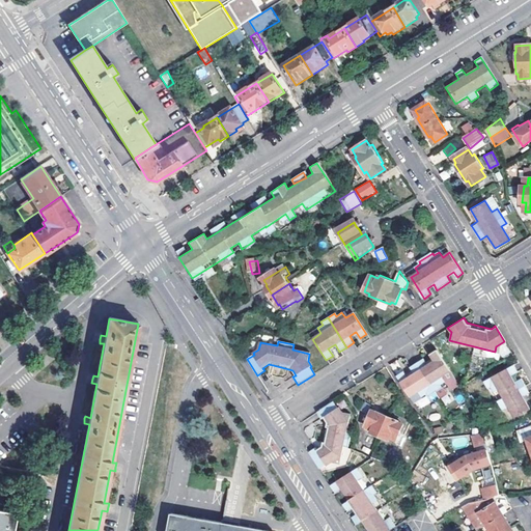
[(402,371),(397,375),(411,396),(419,391),(421,395),(425,392),(428,396),(442,387),(440,384),(444,381),(442,375),(450,370),(437,350),(430,354),(435,360),(430,363),(427,364),(423,359),(410,367),(413,373),(408,376),(403,371),(402,371)]
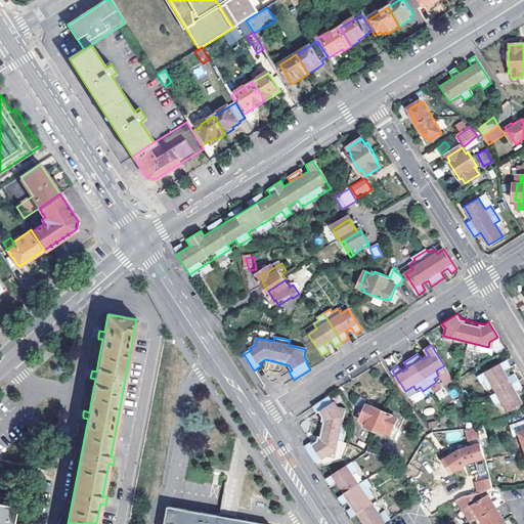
[(508,360),(478,377),(481,384),(484,382),(488,388),(492,386),(494,390),(517,378),(516,374),(509,377),(506,372),(512,367),(508,360)]
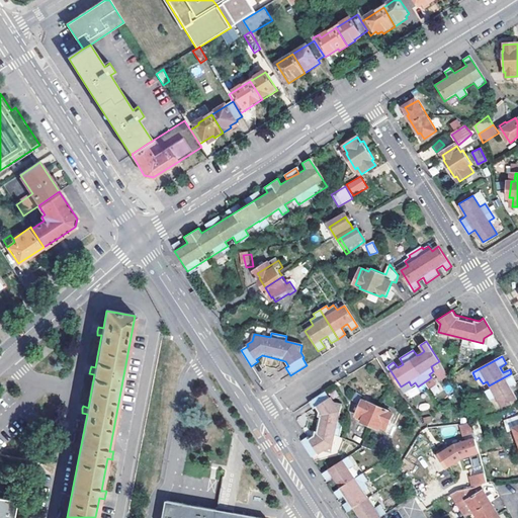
[(511,386),(517,383),(511,373),(489,385),(485,389),(489,399),(495,396),(502,409),(517,400),(511,386)]
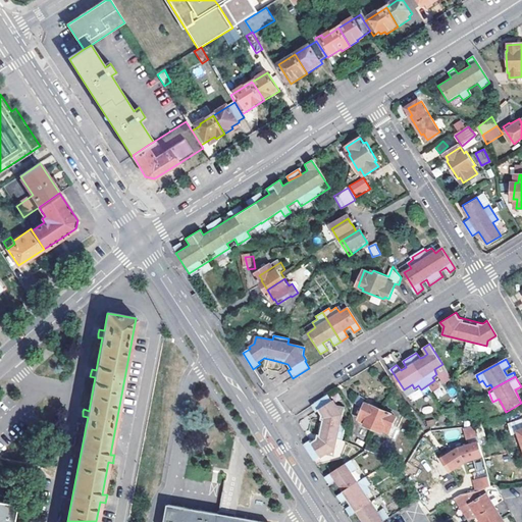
[(312,439),(305,445),(316,461),(322,457),(323,458),(328,454),(336,456),(340,438),(345,439),(348,423),(343,423),(346,406),(338,404),(334,399),(333,400),(329,394),(313,404),(317,411),(320,410),(323,414),(320,428),(318,438),(313,442),(312,439)]
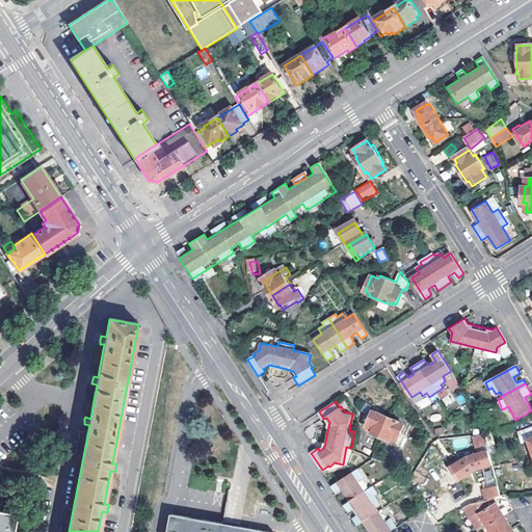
[(373,410),(366,426),(373,429),(372,432),(389,440),(390,437),(398,442),(405,425),(400,423),(400,421),(379,411),(378,413),(373,410)]
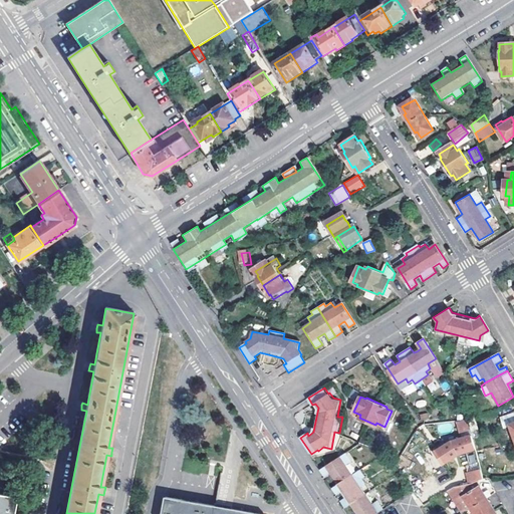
[(459,433),(461,437),(468,433),(466,423),(458,424),(459,433)]
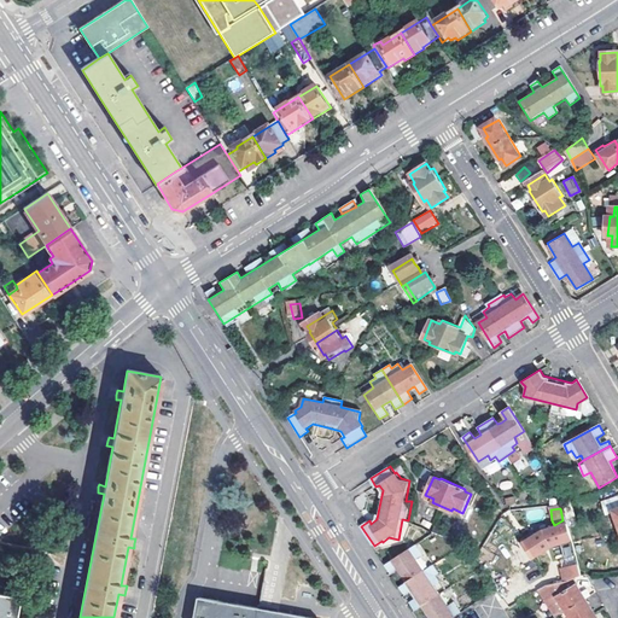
[(535,536),(532,534),(524,540),(536,557),(553,547),(561,544),(571,542),(566,526),(542,531),(535,536)]
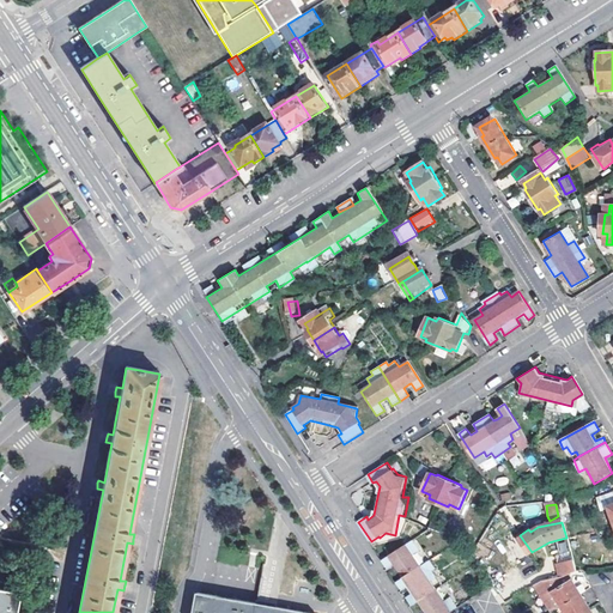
[(566,538),(557,540),(560,557),(570,554),(566,538)]
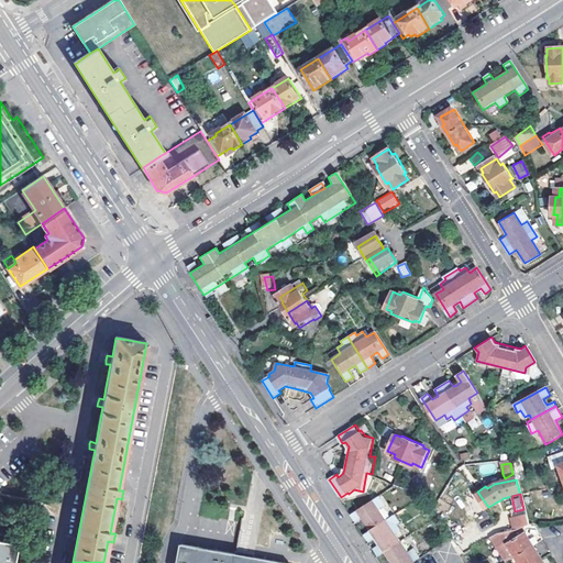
[(354,516),(357,522),(364,518),(372,531),(365,536),(371,542),(377,539),(382,545),(375,550),(381,556),(386,553),(393,562),(418,562),(421,561),(416,552),(410,555),(396,534),(401,531),(398,526),(403,522),(398,515),(388,521),(381,511),(386,508),(381,498),(354,516)]
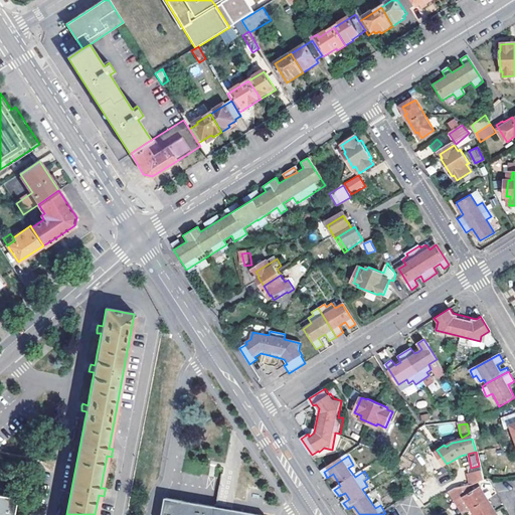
[(466,476),(469,486),(480,485),(483,484),(481,474),(466,476)]
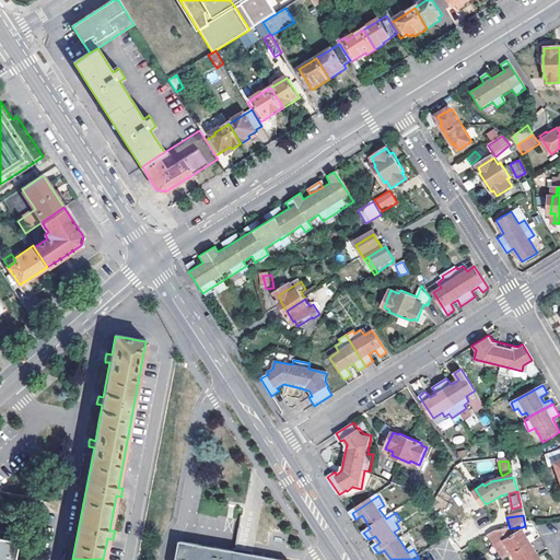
[(491,534),(504,557),(513,552),(531,543),(522,527),(498,532),(497,531),(491,534)]
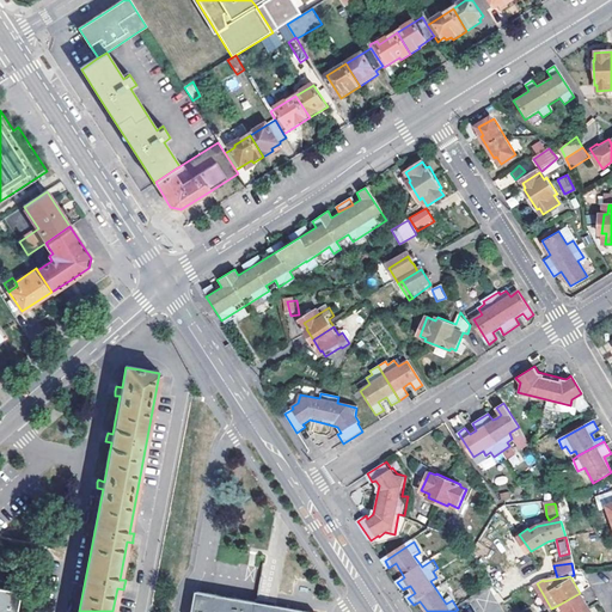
[(0,587),(0,611),(16,611),(19,591),(0,587)]
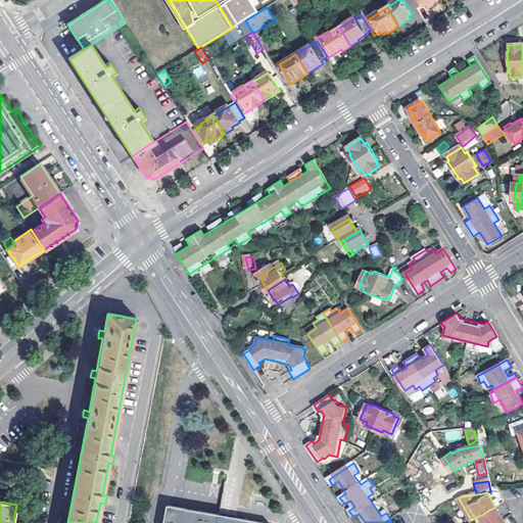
[(170,507),(167,522),(257,522),(232,518),(170,507)]
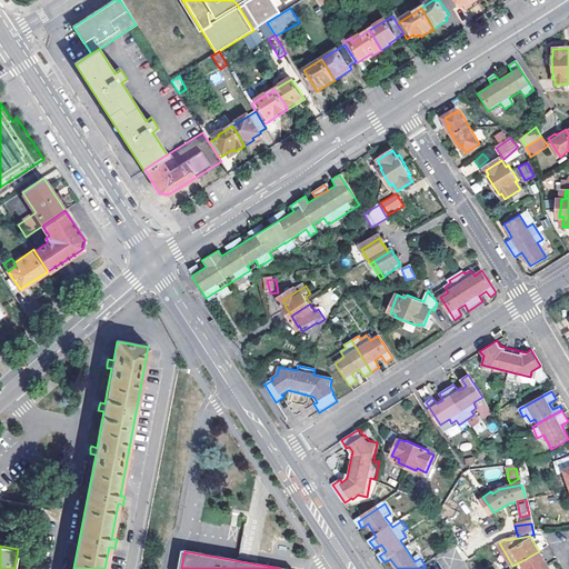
[(521,561),(526,568),(538,568),(547,563),(539,551),(521,561)]
